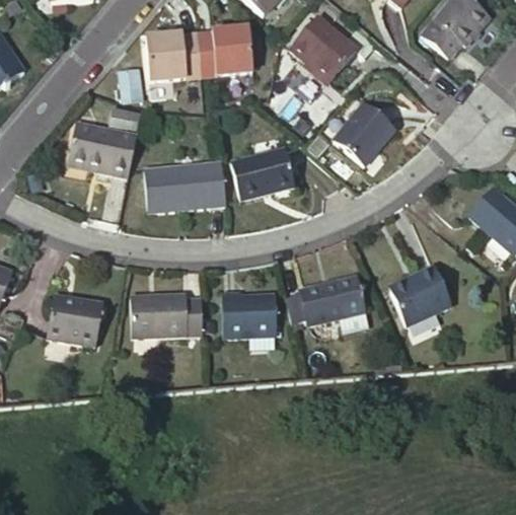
[(241,0),(265,19),(280,0),(241,0)]
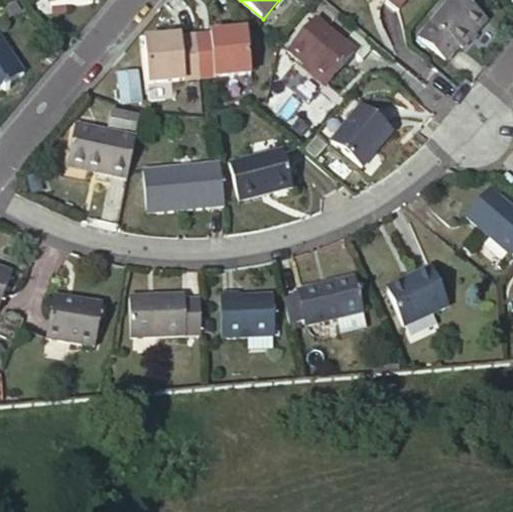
[(389,0),(400,8),(406,0),(389,0)]
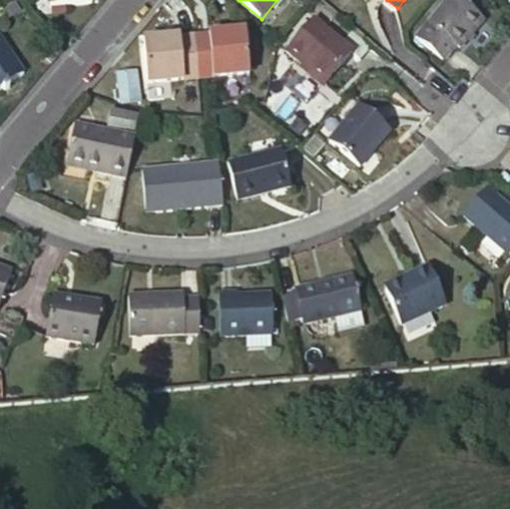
[(447,0),(416,37),(444,59),(457,44),(460,47),(485,17),(464,0),(447,0)]
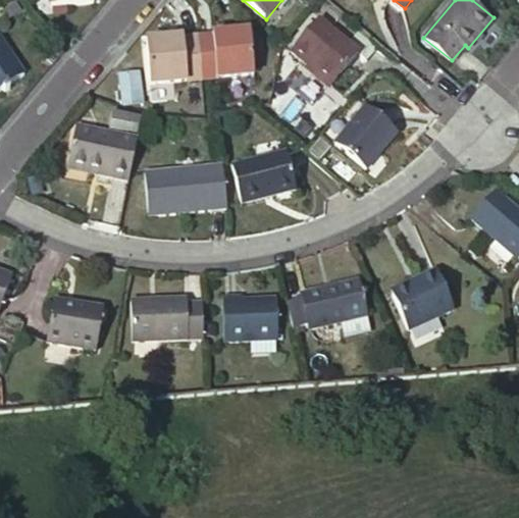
[(319,18),(292,52),(332,84),(360,50),(319,18)]
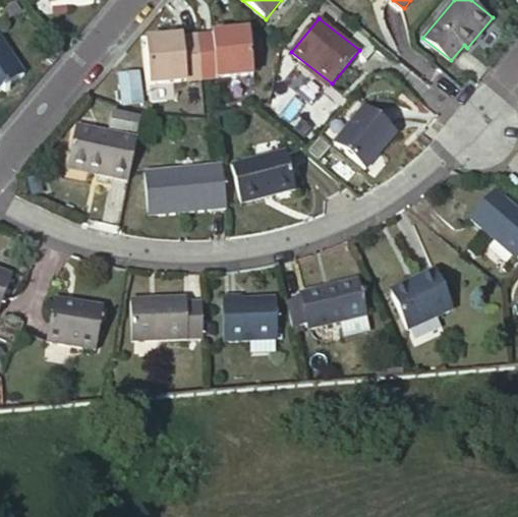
[(229,34),(199,37),(203,76),(217,75),(218,76),(254,73),(251,31),(229,32),(229,34)]
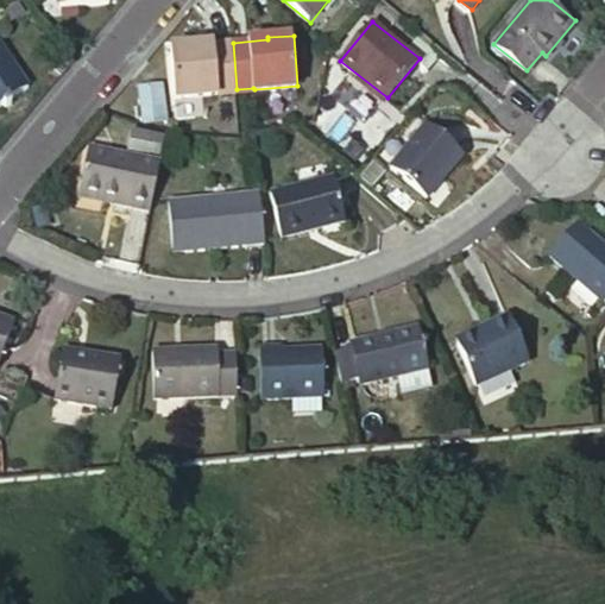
[(0,39),(0,105),(5,102),(6,106),(13,101),(11,98),(30,86),(0,39)]
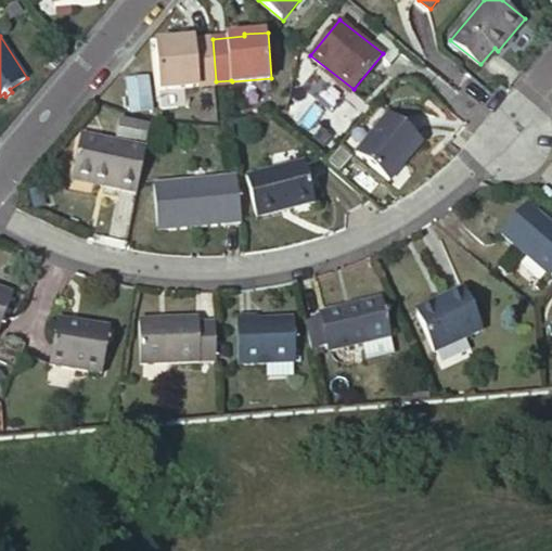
[(216,81),(213,39),(180,41),(179,39),(156,41),(161,88),(201,84),(202,82),(216,81)]
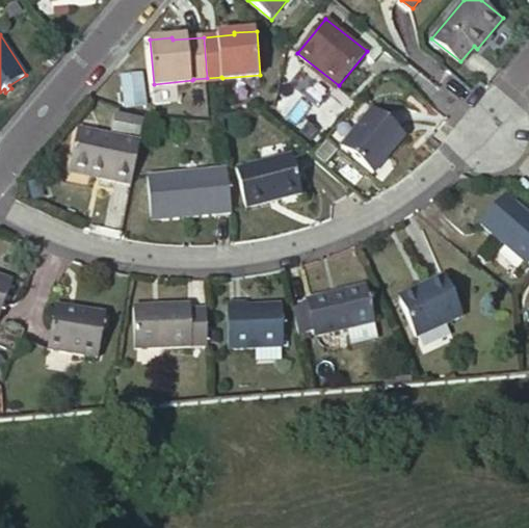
[(47,57),(56,64),(67,52),(58,44),(47,57)]
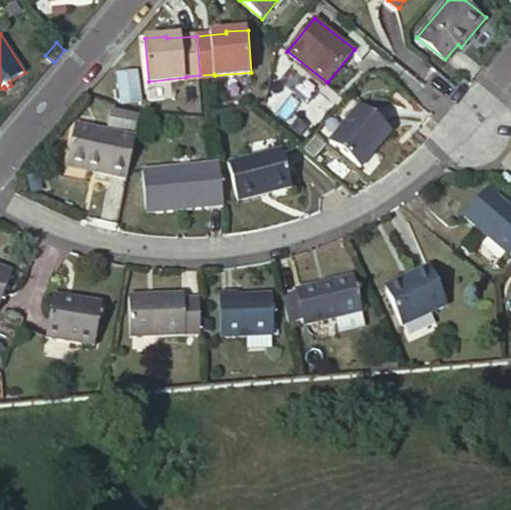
[(134,68),(119,71),(126,100),(141,96),(134,68)]
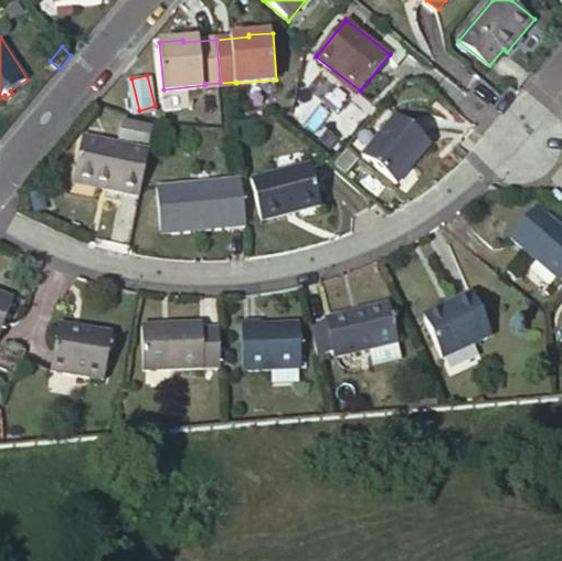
[(396,112),(362,154),(396,180),(430,140),(396,112)]
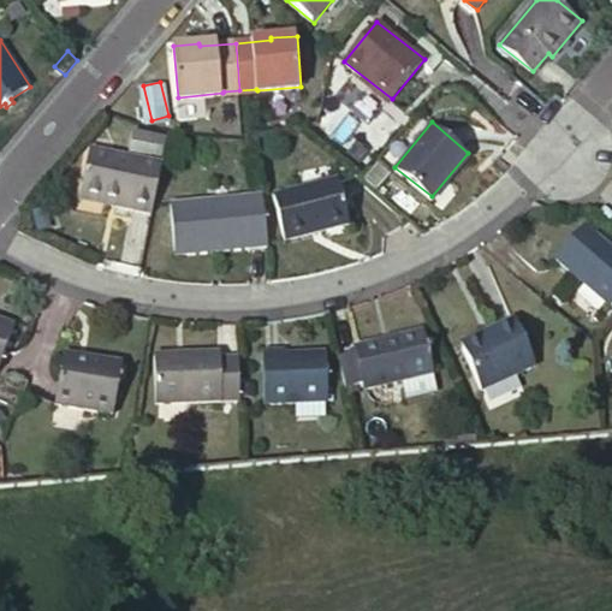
[(118,205),(153,212),(162,162),(90,148),(82,190),(119,197),(118,205)]
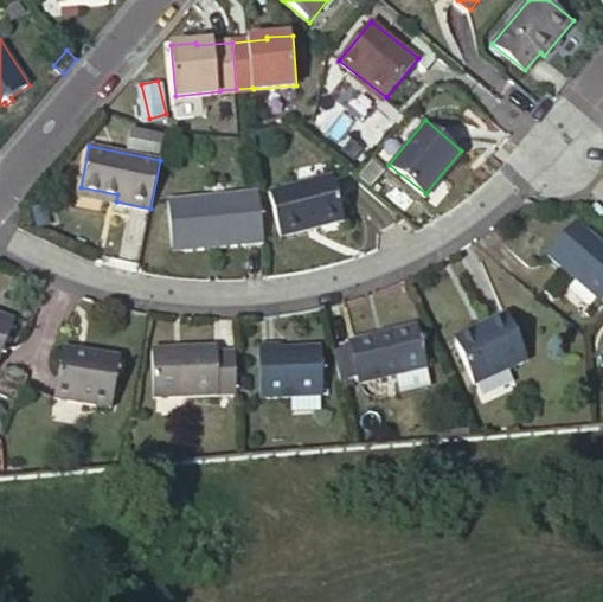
[(345,219),(342,207),(337,175),(271,190),(281,234),(345,219)]
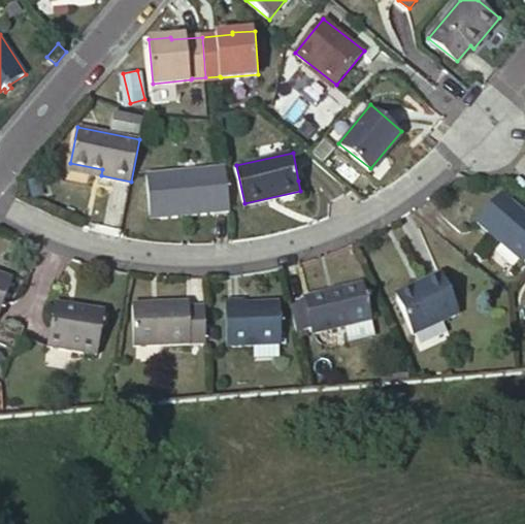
[(102,169),(70,163),(69,169),(101,175),(102,169)]
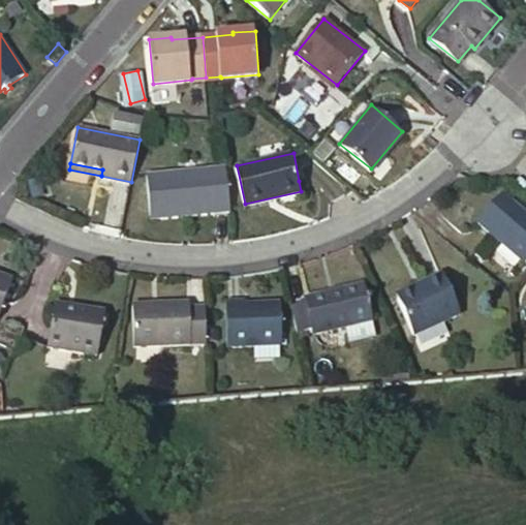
[(230,210),(227,166),(148,174),(151,217),(230,210)]
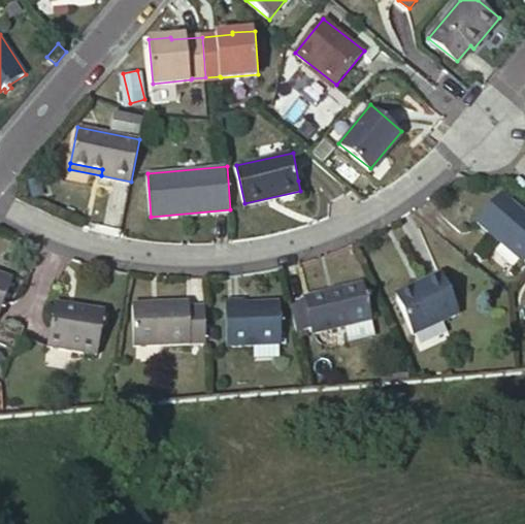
[(307,178),(298,181),(300,191),(309,189),(307,178)]
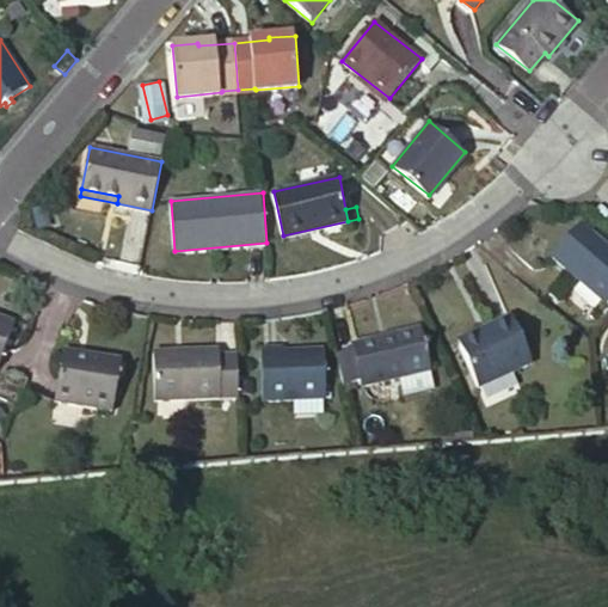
[(607,243),(585,225),(554,255),(607,300),(607,243)]
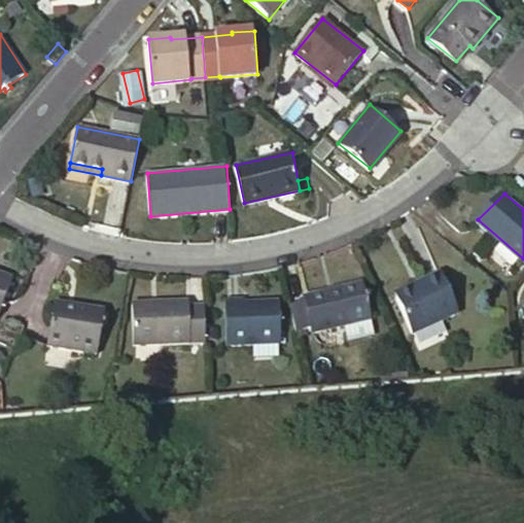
[(426,284),(397,297),(414,333),(461,311),(443,271),(424,279),(426,284)]
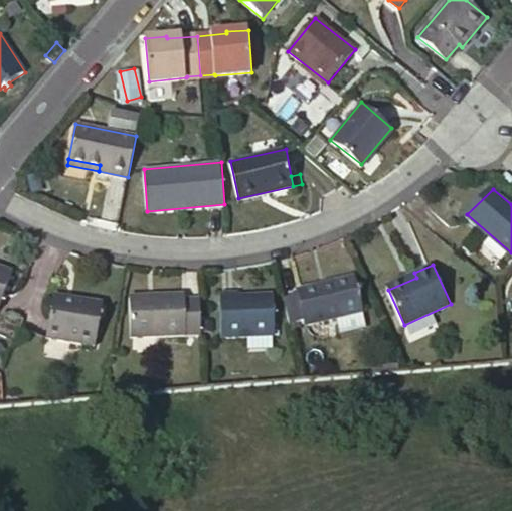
[(0,266),(0,307),(13,271),(0,266)]
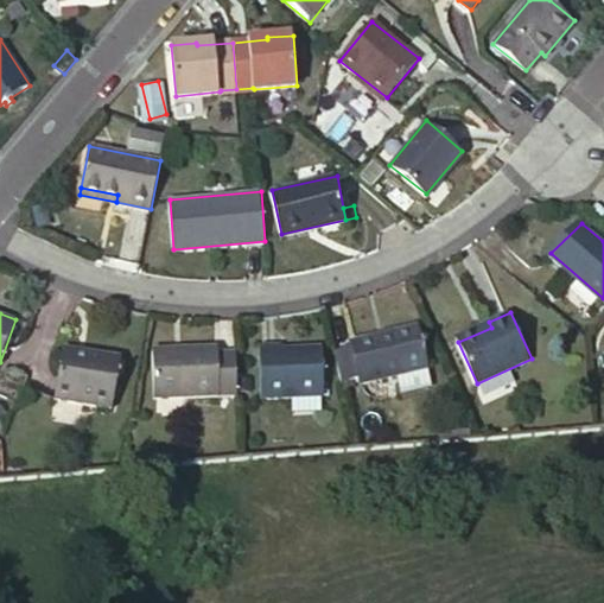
[(456,337),(458,342),(491,328),(489,322),(456,337)]
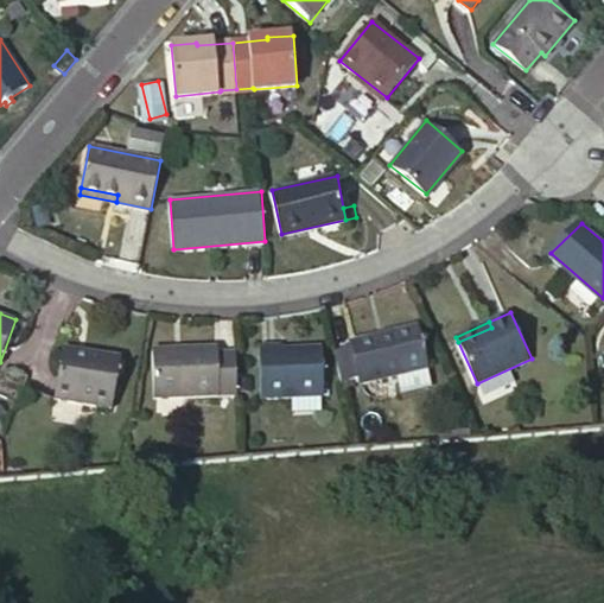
[(351,347),(335,350),(342,382),(360,379),(360,383),(427,367),(423,346),(426,344),(425,340),(421,341),(418,325),(350,341),(351,347)]
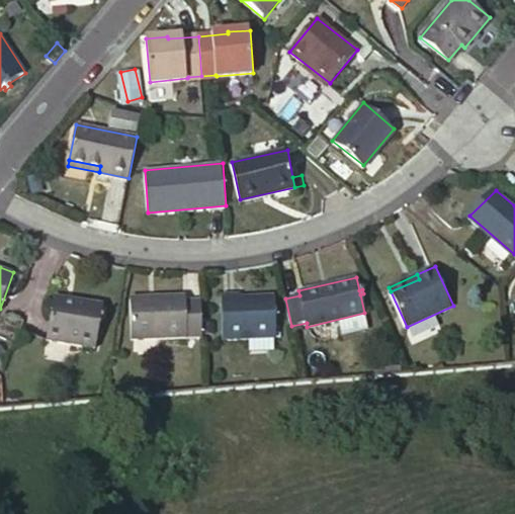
[(240,293),(222,294),(224,338),(276,336),(275,295),(240,296),(240,293)]
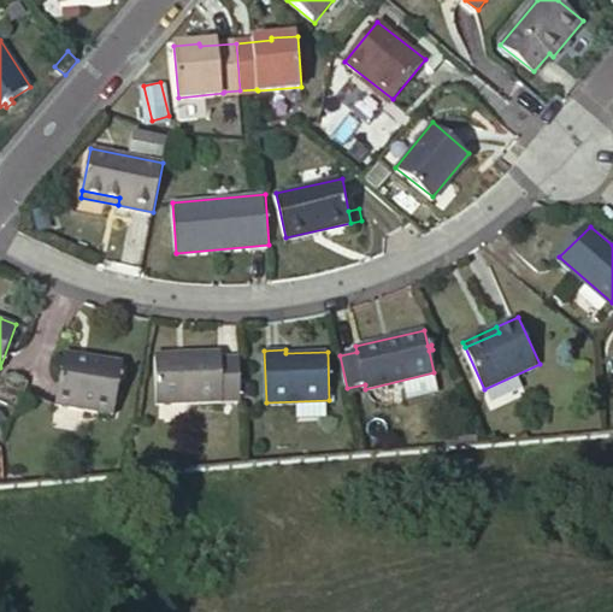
[(65,352),(64,360),(88,365),(89,357),(65,352)]
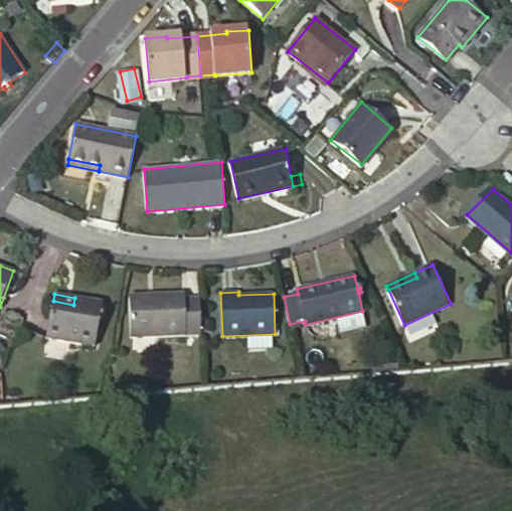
[(201,334),(201,298),(186,299),(186,294),(131,296),(132,336),(201,334)]
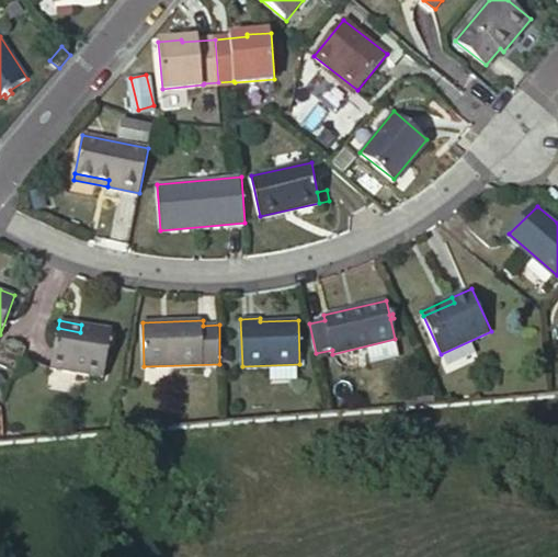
[(80,332),(58,328),(50,367),(105,376),(113,330),(81,325),(80,332)]
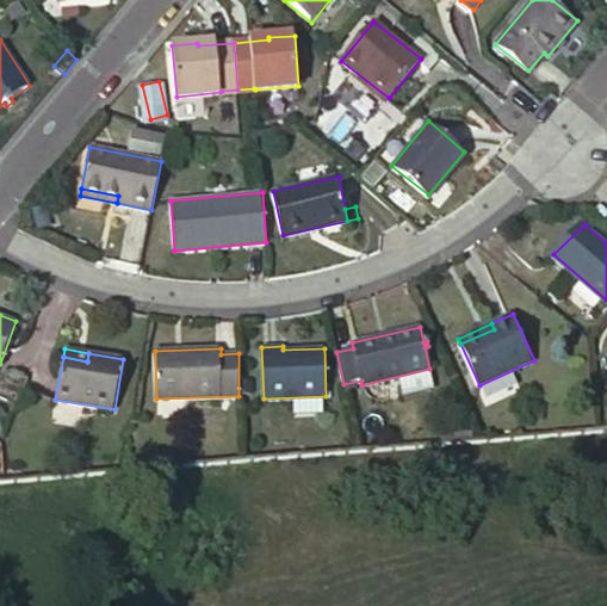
[(443,433),(444,440),(475,438),(475,430),(443,433)]
